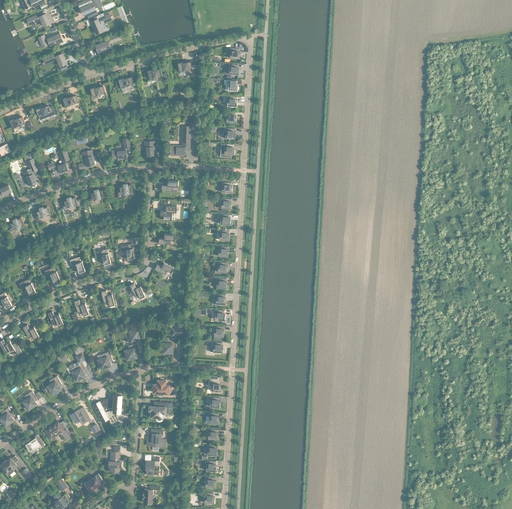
[(32,6),(44,1),(43,0),(29,0),(29,1),(28,2),(26,0),(20,0),(25,9),(30,6),(29,3),(30,3),(32,6)]
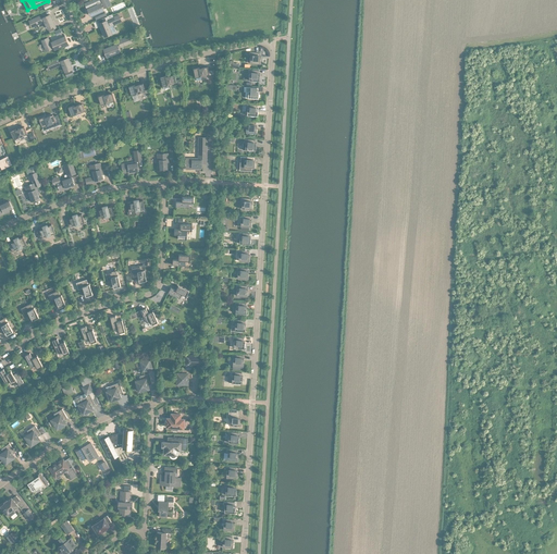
[(104,8),(110,5),(107,0),(100,0),(102,3),(100,4),(98,0),(93,0),(84,4),(86,9),(86,8),(87,9),(90,16),(102,11),(101,5),(102,5),(104,8)]
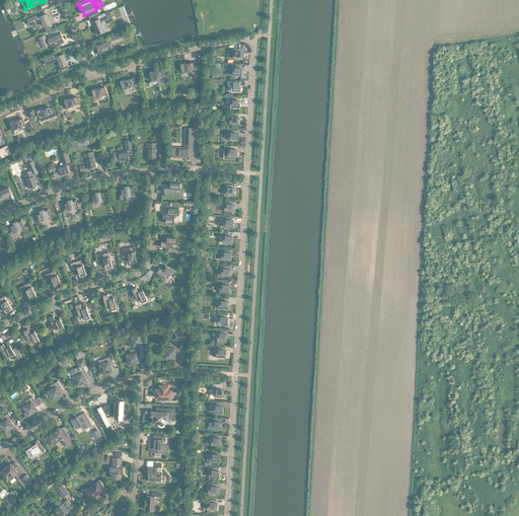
[(41,19),(44,26),(50,24),(46,14),(40,17),(38,18),(36,15),(26,20),(28,25),(39,20),(41,19)]
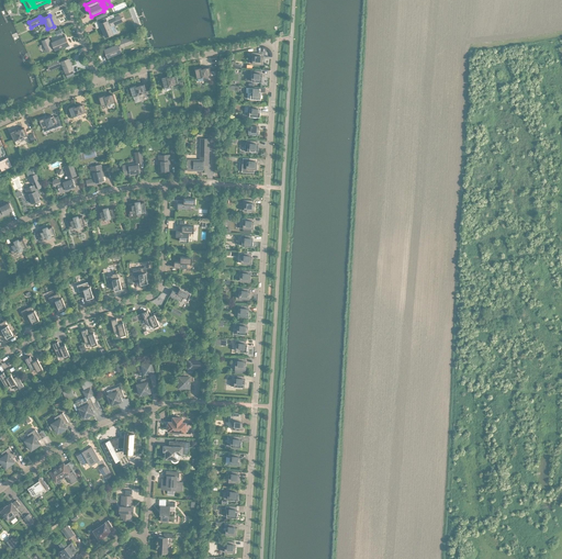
[(111,26),(121,22),(119,15),(113,19),(112,15),(107,18),(99,21),(101,26),(100,26),(104,37),(112,34),(109,26),(111,25),(111,26)]
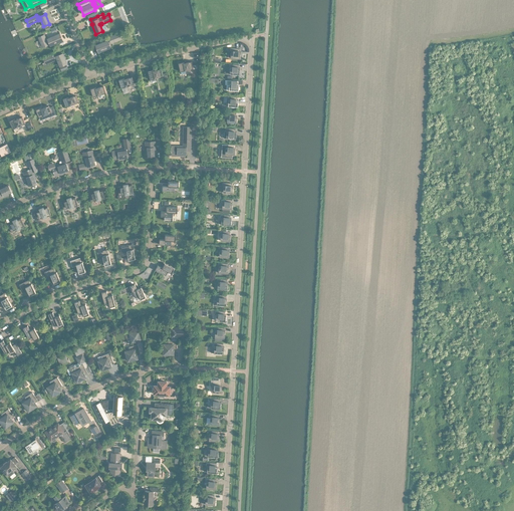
[(49,45),(61,40),(59,34),(47,39),(47,40),(45,40),(43,35),(38,37),(42,47),(47,45),(46,42),(48,41),(49,45)]
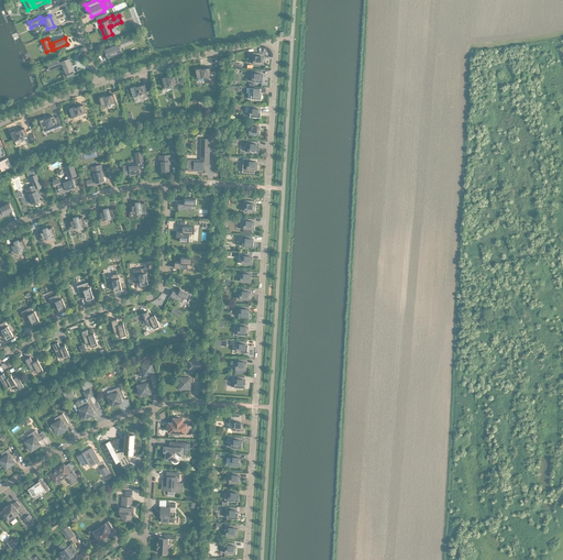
[(121,47),(132,43),(130,37),(119,42),(120,45),(118,45),(109,48),(105,50),(105,51),(107,57),(120,52),(119,47),(121,47)]
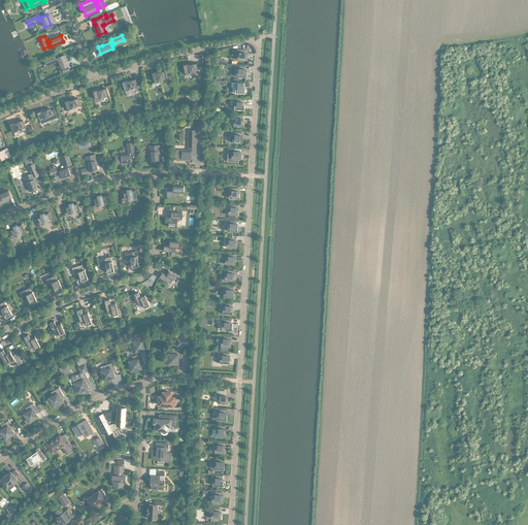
[(236,61),(246,61),(246,56),(245,56),(245,51),(235,51),(235,54),(236,54),(236,61)]
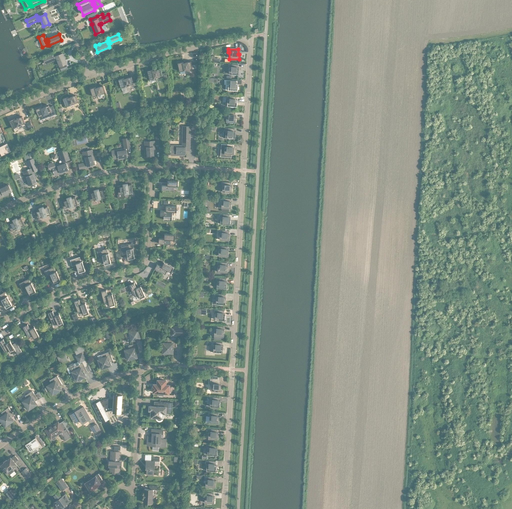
[(56,59),(59,66),(65,64),(62,54),(55,56),(55,57),(54,57),(52,55),(43,59),(45,64),(54,60),(54,59),(56,59)]
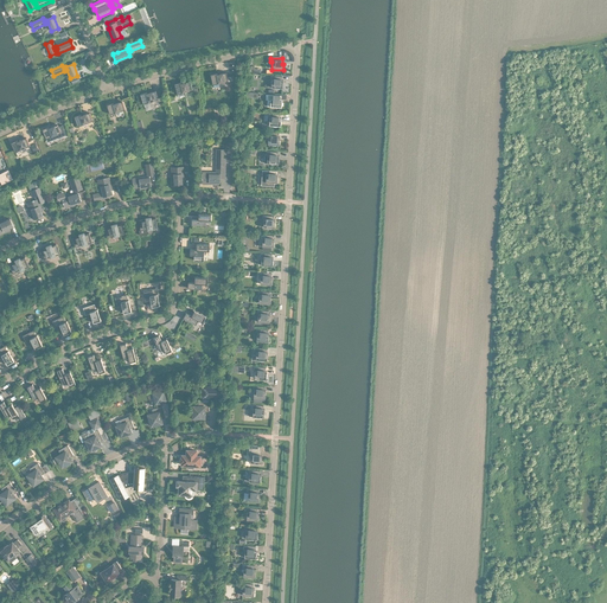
[(223,83),(228,82),(225,74),(222,75),(222,74),(218,75),(217,76),(216,74),(210,75),(212,85),(213,89),(218,88),(218,84),(218,83),(223,82),(223,83)]
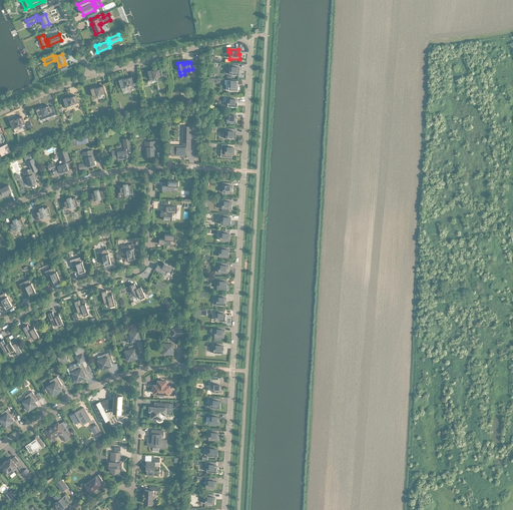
[(228,68),(228,74),(231,75),(231,76),(234,76),(234,75),(238,75),(238,70),(237,70),(237,65),(227,65),(227,68),(228,68)]
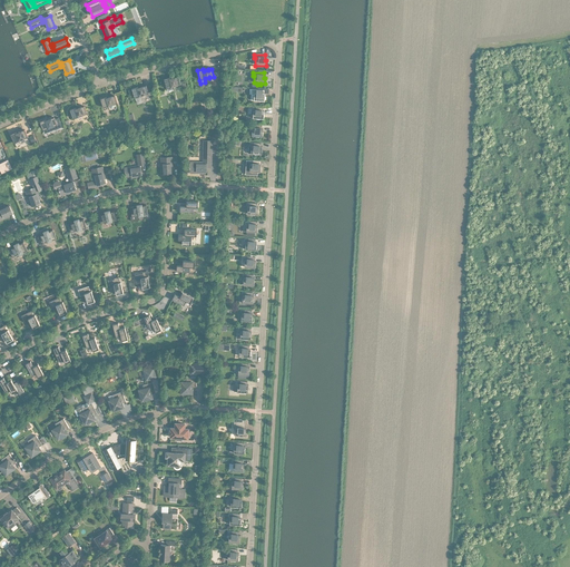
[(176,86),(179,85),(178,78),(175,78),(174,78),(170,78),(172,79),(169,79),(169,78),(163,79),(165,88),(166,88),(167,91),(170,90),(170,87),(172,87),(176,86)]
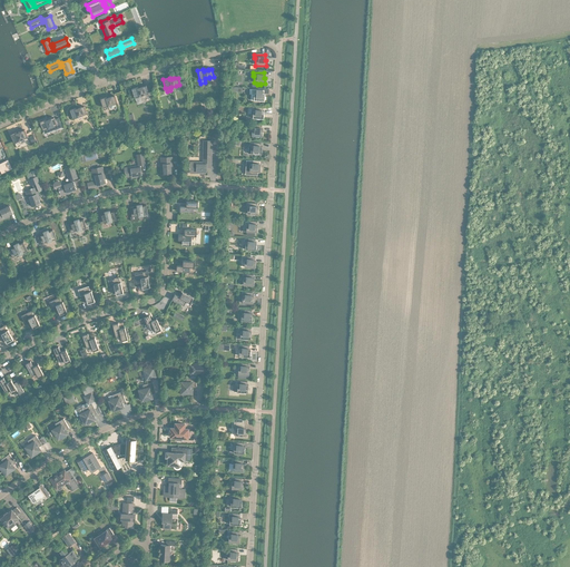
[(144,95),(148,94),(146,87),(143,87),(141,87),(139,88),(137,89),(137,87),(130,89),(134,98),(135,100),(139,99),(138,97),(139,96),(144,95)]
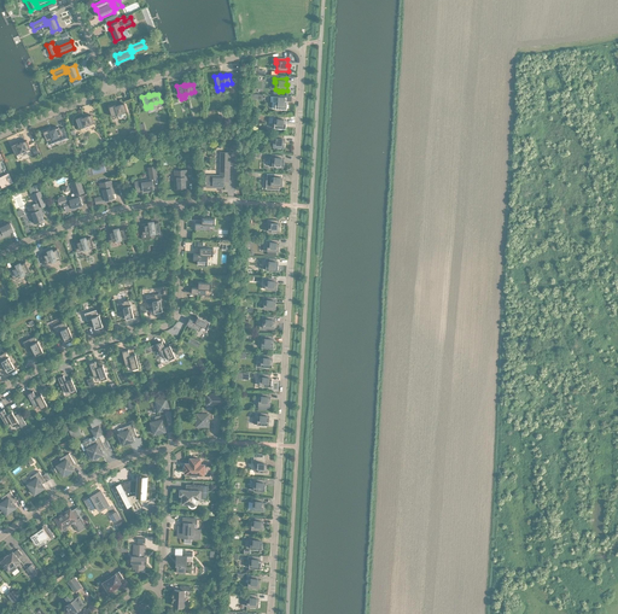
[(272,109),(286,110),(286,104),(285,104),(285,98),(270,97),(269,103),(272,103),(272,109)]
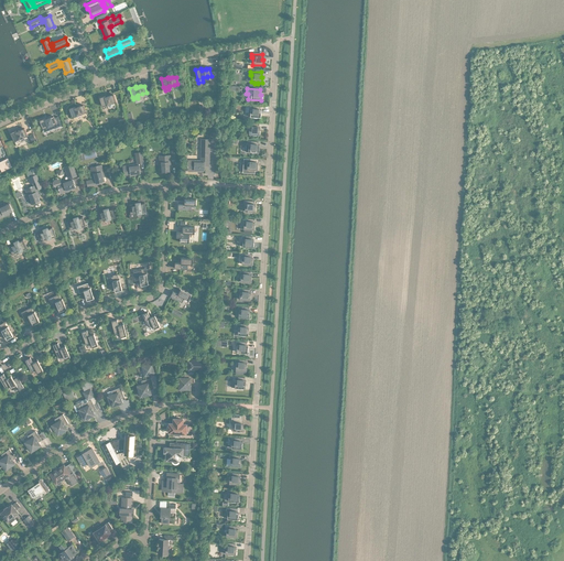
[(111,104),(115,103),(112,95),(109,96),(106,97),(105,98),(105,96),(98,98),(101,107),(107,105),(108,106),(109,107),(110,106),(111,105),(111,104)]
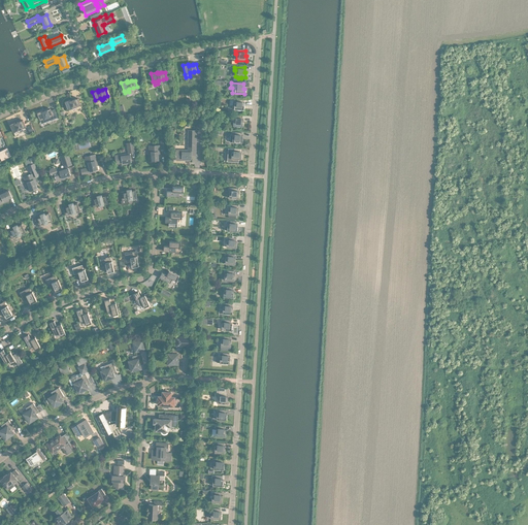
[(76,106),(79,105),(77,99),(74,100),(74,99),(71,100),(71,101),(70,101),(69,100),(64,102),(67,110),(72,108),(72,107),(76,106)]
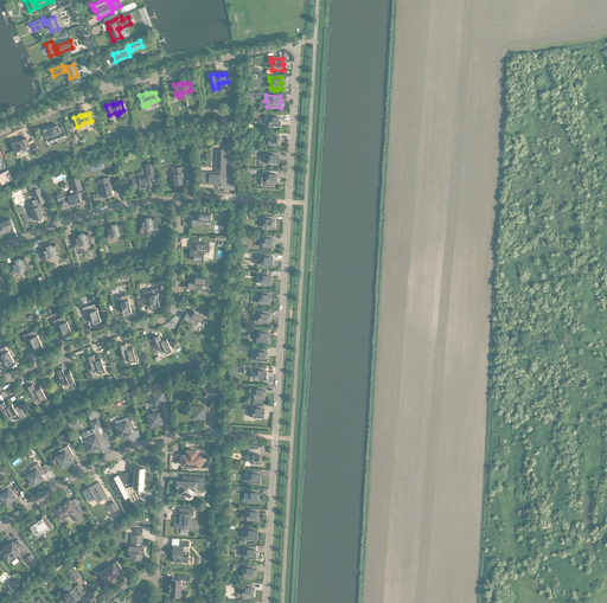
[(273,128),(275,128),(276,127),(280,127),(280,121),(279,121),(279,115),(267,115),(267,126),(273,127),(273,128)]
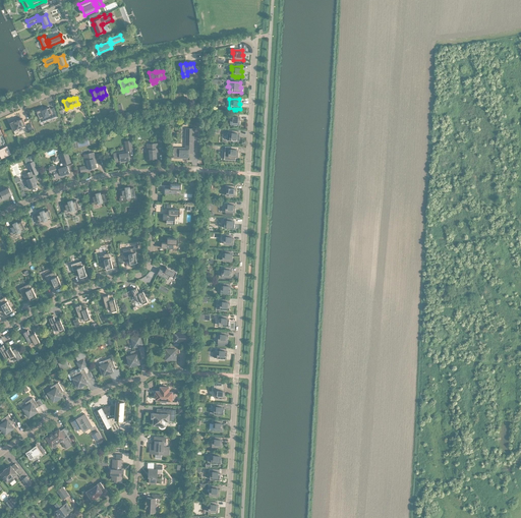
[(49,119),(55,116),(53,108),(49,109),(49,108),(46,109),(43,110),(42,111),(41,109),(36,111),(39,119),(44,117),(45,120),(49,119)]
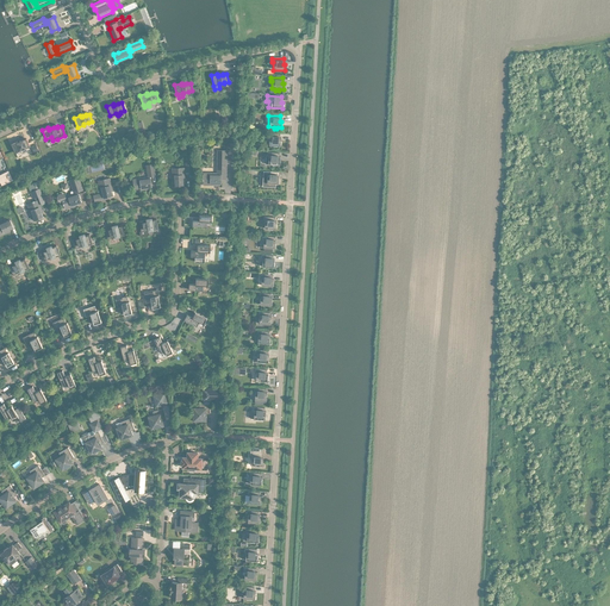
[(269,138),(268,145),(273,147),(273,148),(277,148),(277,147),(280,147),(280,141),(279,141),(279,135),(267,135),(267,138),(269,138)]
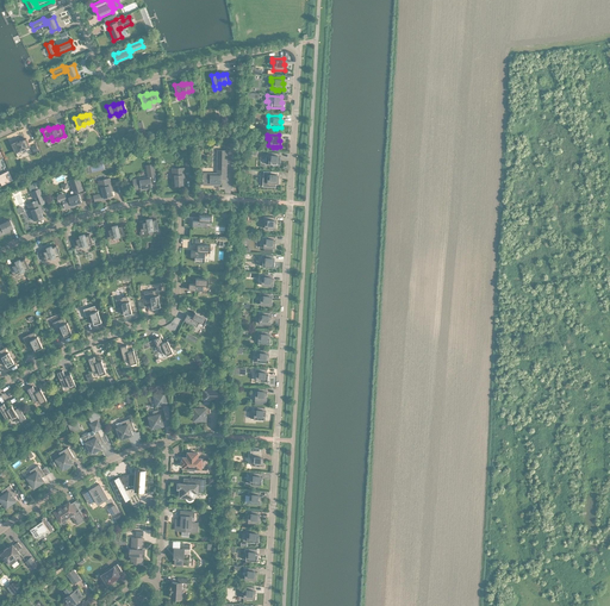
[(25,149),(29,147),(25,139),(23,141),(22,141),(19,142),(17,143),(17,141),(10,144),(14,154),(20,150),(25,148),(25,149)]
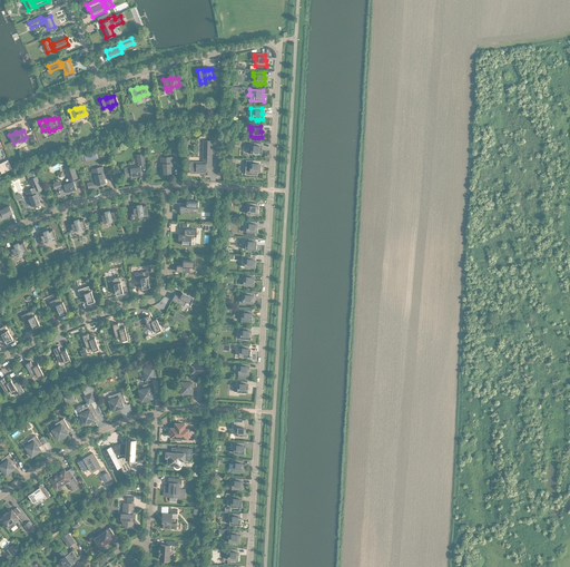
[(206,163),(210,163),(212,142),(203,142),(202,163),(189,163),(189,168),(188,168),(188,169),(189,169),(189,174),(199,174),(199,172),(206,173),(206,163)]
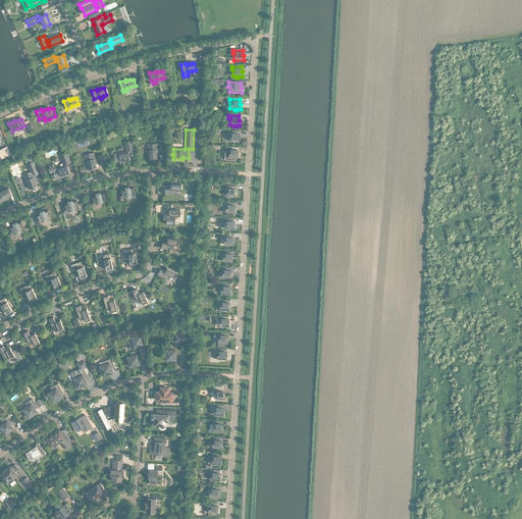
[(229,135),(228,141),(232,142),(232,143),(236,143),(236,142),(239,142),(239,137),(238,137),(239,132),(227,131),(227,135),(229,135)]
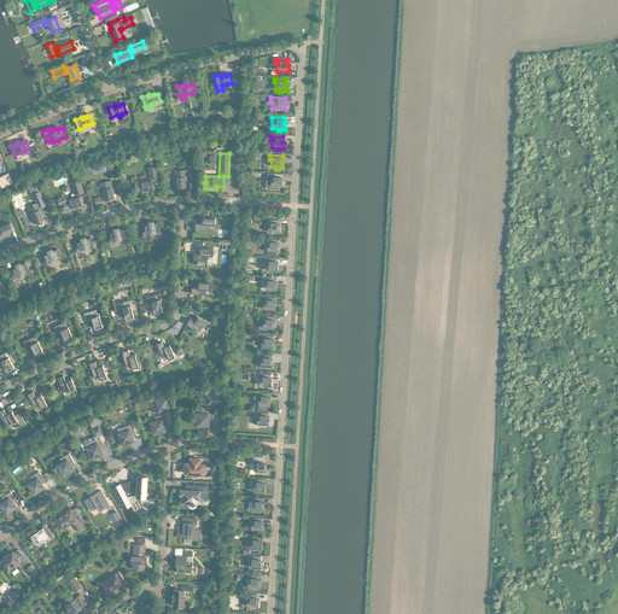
[(151,180),(157,179),(155,167),(151,168),(147,168),(150,181),(145,182),(144,181),(135,182),(136,186),(134,187),(134,188),(134,189),(135,189),(135,194),(146,193),(146,191),(153,189),(152,181),(151,181),(151,180)]
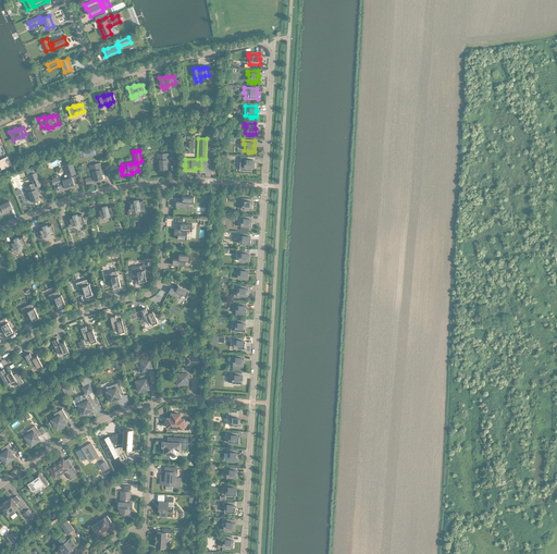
[(166,163),(168,163),(168,154),(163,155),(163,154),(162,154),(162,155),(160,155),(160,156),(157,156),(157,164),(159,164),(159,171),(166,170),(166,163)]
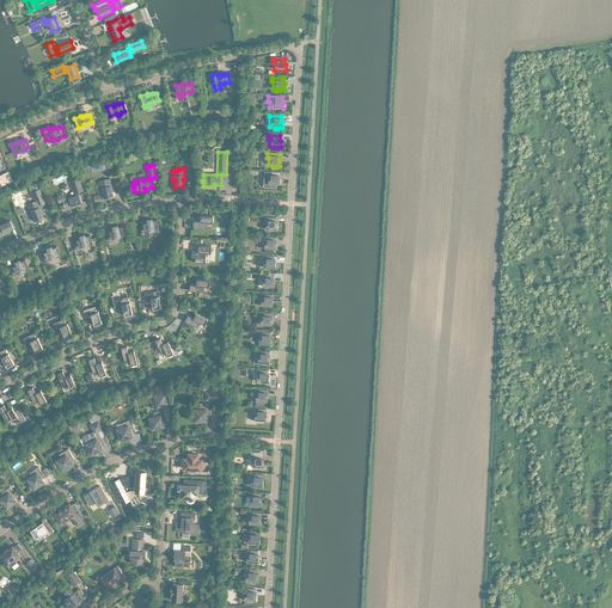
[(263,188),(271,188),(275,188),(275,185),(279,185),(279,179),(277,179),(279,173),(264,172),(263,188)]
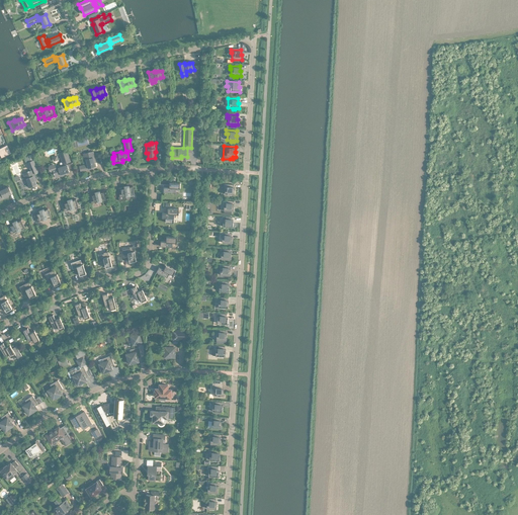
[(70,162),(66,151),(58,153),(62,165),(55,167),(55,166),(52,165),(49,166),(48,168),(49,171),(51,173),(53,172),(53,173),(53,174),(53,175),(54,175),(55,178),(63,175),(63,174),(68,172),(66,165),(65,165),(65,164),(70,162)]
